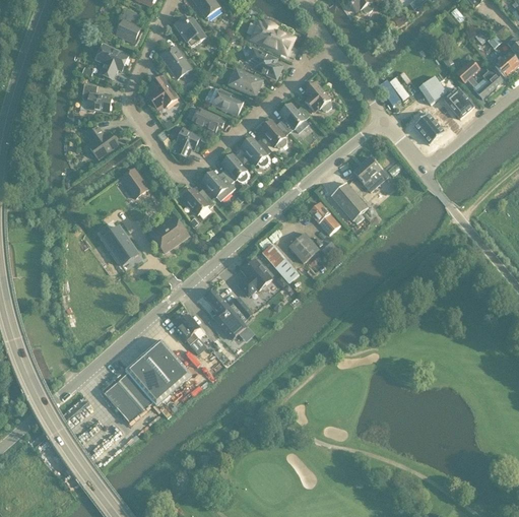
[(192,0),(205,17),(219,6),(214,0),(192,0)]
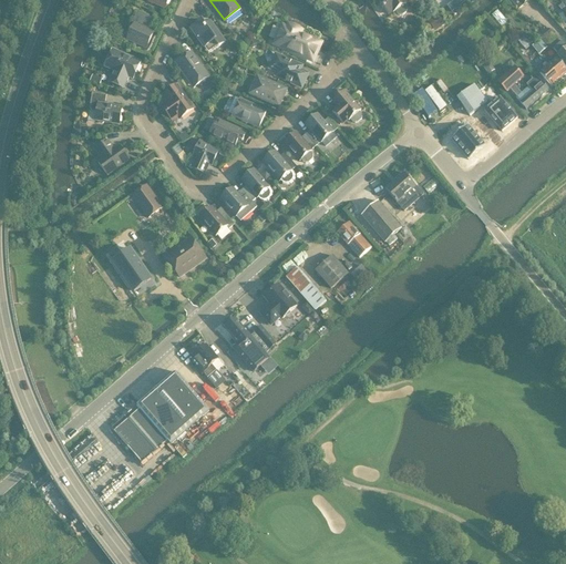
[(393,10),(394,9),(395,12),(399,13),(402,13),(404,10),(407,8),(405,4),(404,2),(405,1),(404,0),(379,0),(388,12),(392,9),(393,10)]
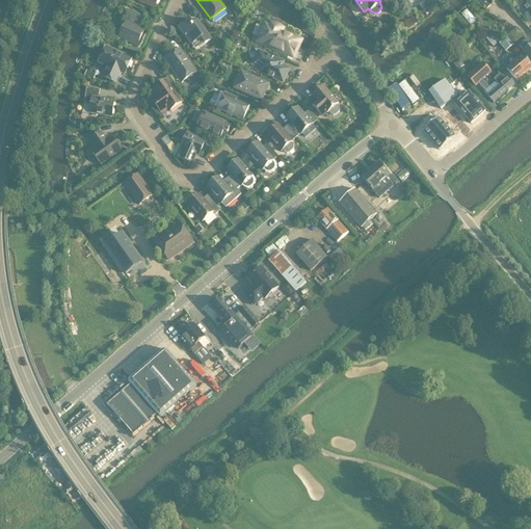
[(137,43),(143,28),(138,26),(142,16),(128,8),(123,20),(125,21),(118,34),(137,43)]
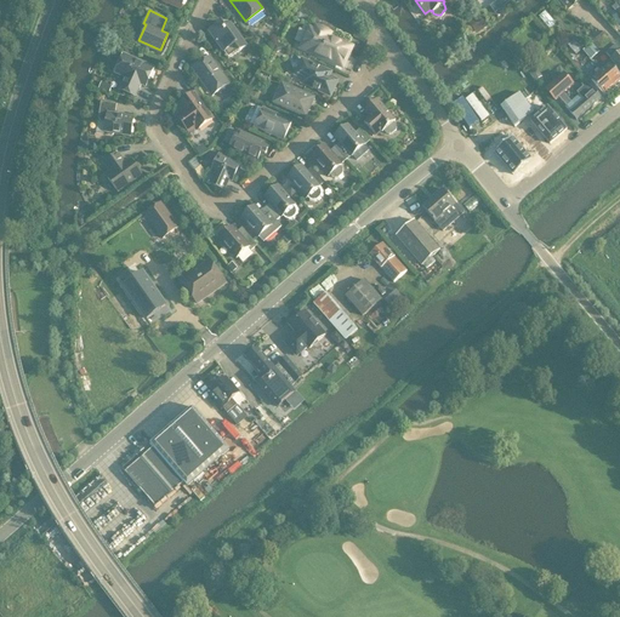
[(487,24),(478,15),(468,22),(476,32),(487,24)]
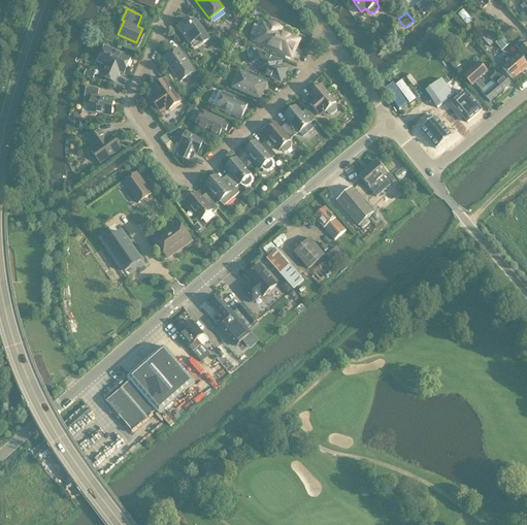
[(193,48),(208,37),(195,19),(190,22),(187,18),(177,25),(193,48)]
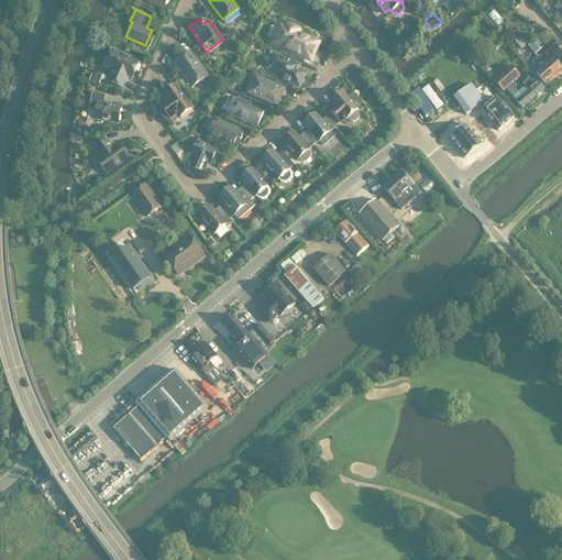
[(276,22),(267,40),(309,58),(318,41),(296,31),(297,29),(296,28),(295,26),(294,25),(291,24),(290,24),(289,24),(288,23),(286,23),(285,25),(276,22)]
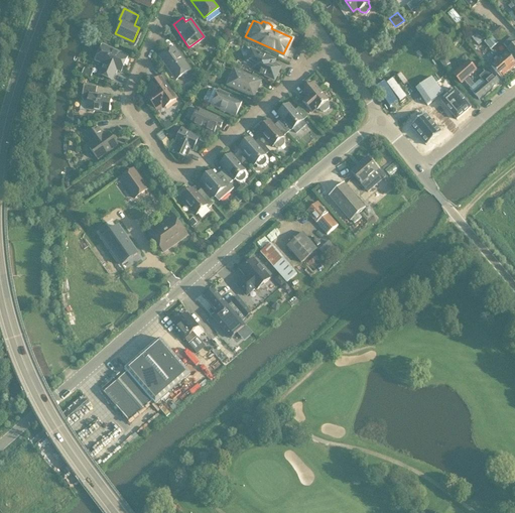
[(482,39),(476,31),(471,35),(478,43),(482,39)]
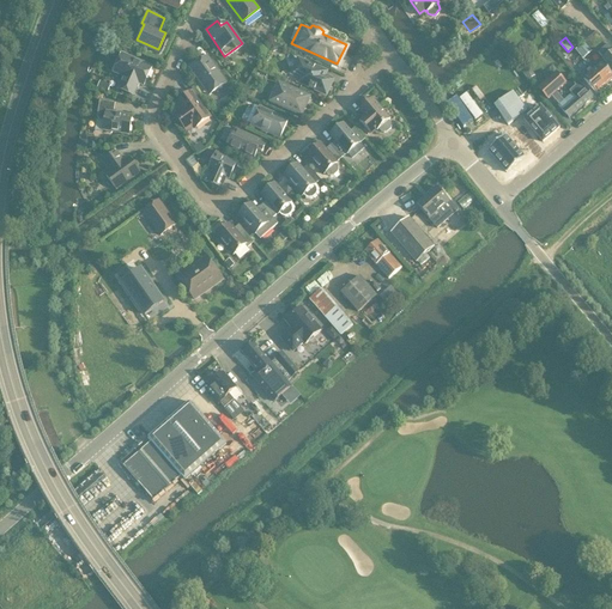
[(591,50),(583,41),(576,46),(585,55),(591,50)]
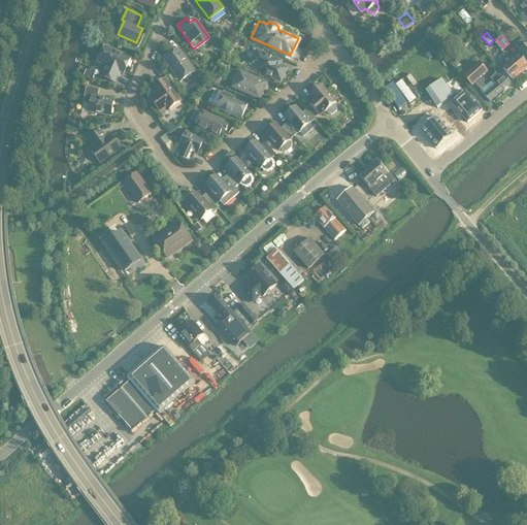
[(526,42),(523,37),(515,44),(526,58),(526,42)]
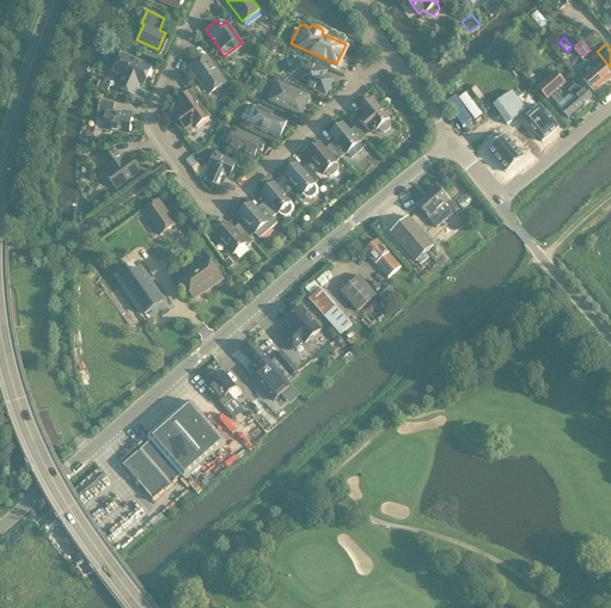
[(142,83),(151,65),(121,51),(112,69),(122,74),(117,86),(132,93),(138,80),(142,83)]
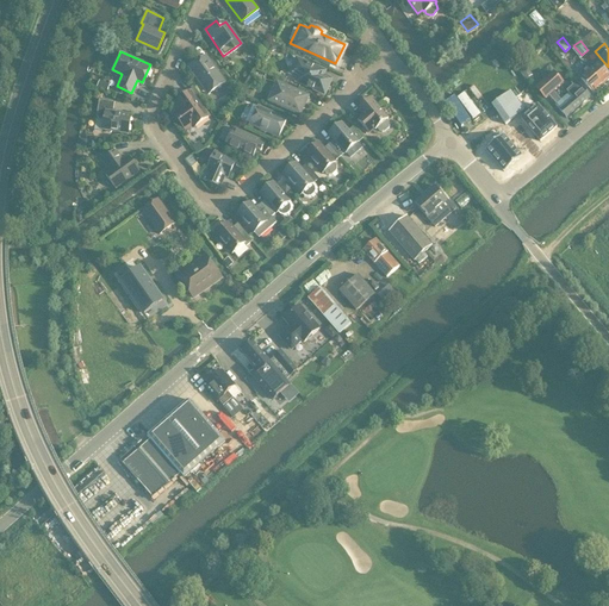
[(207,92),(224,80),(205,52),(188,66),(207,92)]
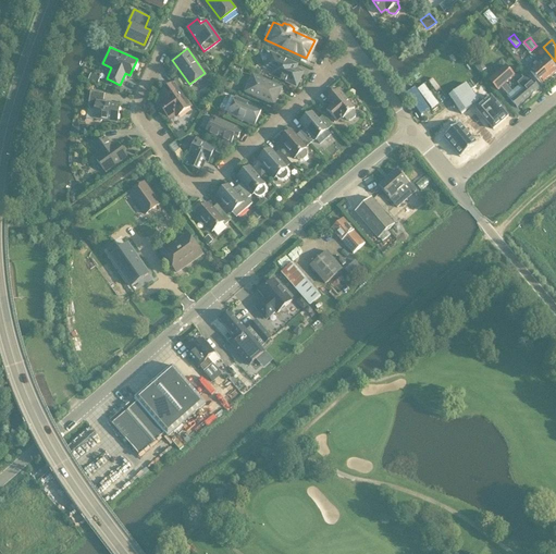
[(288,60),(287,60),(285,59),(285,58),(270,51),(263,65),(274,70),(273,74),(295,84),(301,70),(294,66),(293,68),(289,66),(291,64),(292,63),(292,62),(291,61),(289,60),(288,60)]
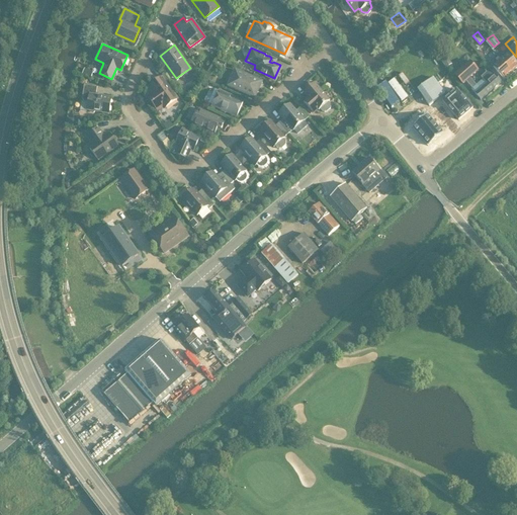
[(516,62),(508,52),(500,58),(511,70),(516,64),(516,62)]
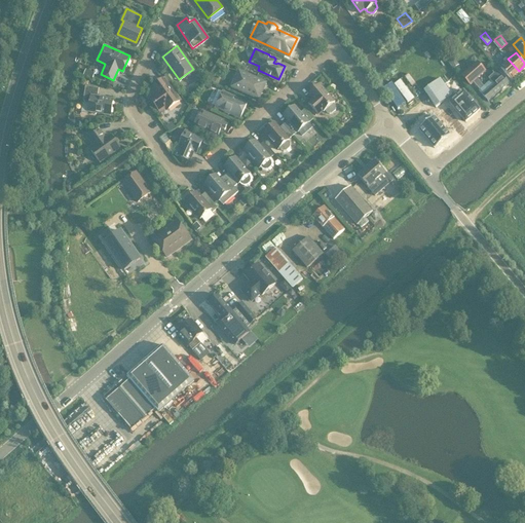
[(511,78),(519,71),(508,59),(500,66),(511,78)]
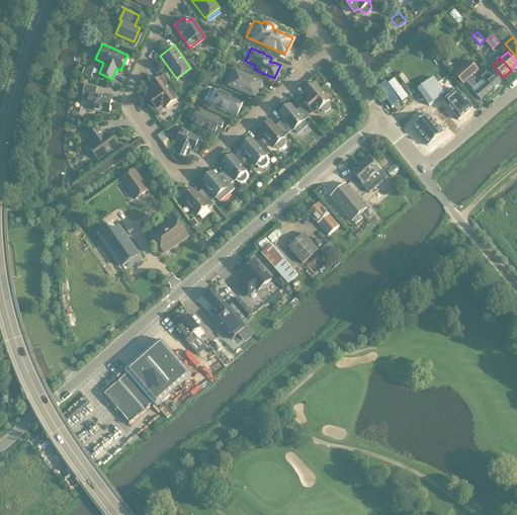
[(480,98),(489,90),(500,80),(494,73),(487,66),(484,68),(486,70),(481,75),(483,77),(476,84),(468,76),(477,69),(468,60),(453,73),(461,82),(465,79),(471,87),(470,87),(480,98)]
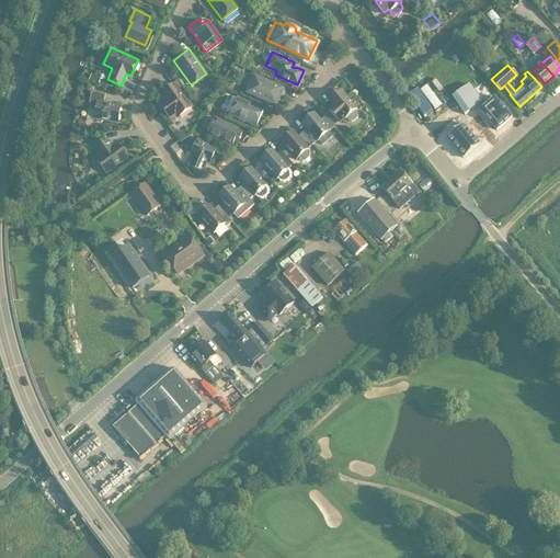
[(91,72),(89,78),(98,81),(100,76),(91,72)]
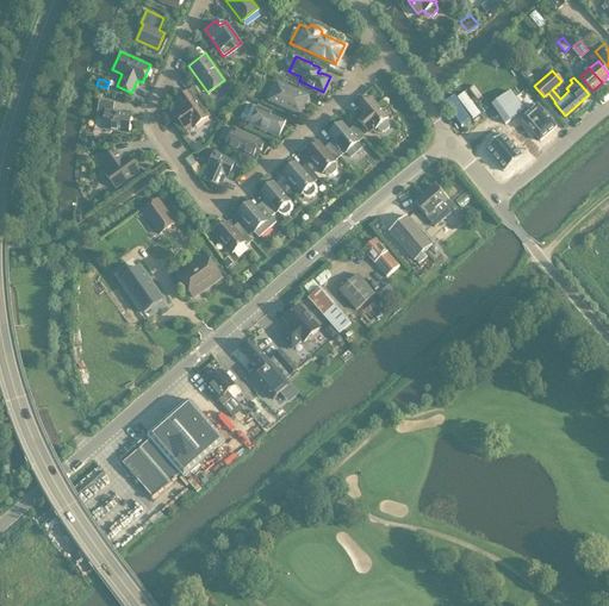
[(275,80),(274,83),(272,85),(271,87),(269,88),(268,91),(268,93),(268,95),(267,99),(299,113),(308,94),(275,80)]
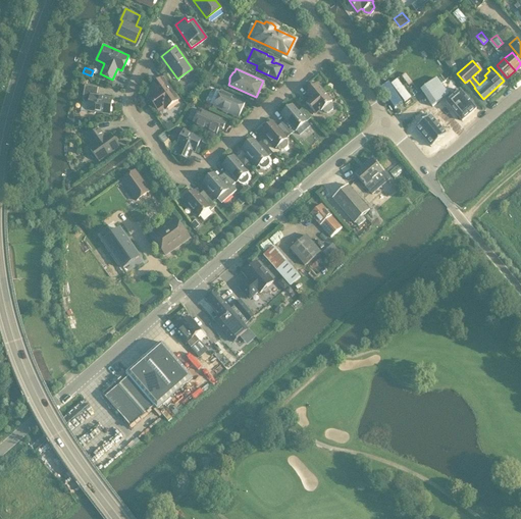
[(165,106),(177,98),(161,76),(150,85),(155,92),(149,97),(157,108),(163,104),(165,106)]
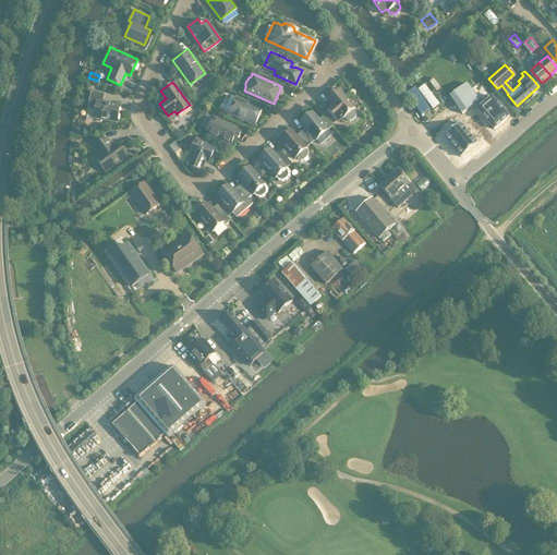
[(353,108),(354,107),(338,88),(326,98),(333,105),(327,109),(336,120),(341,116),(342,117),(343,116),(346,118),(349,119),(351,118),(354,116),(355,112),(354,110),(353,108)]
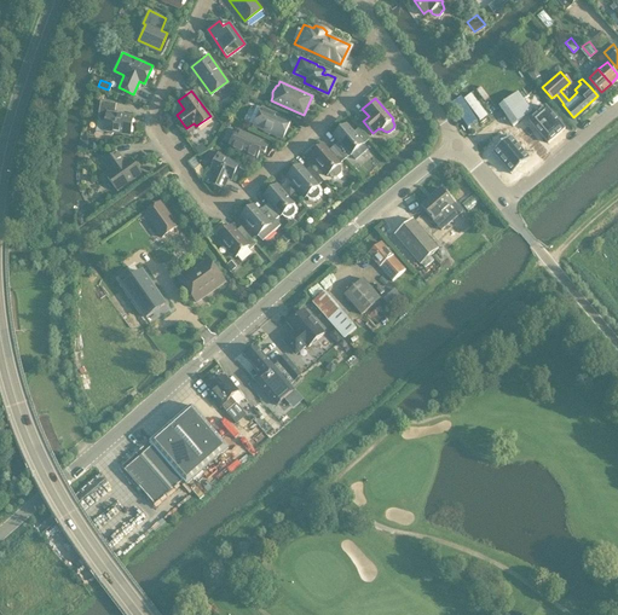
[(97,119),(94,129),(103,131),(103,129),(104,129),(105,129),(107,132),(111,132),(113,131),(114,131),(130,133),(132,115),(117,112),(117,110),(114,109),(115,102),(99,99),(97,116),(99,119),(97,119)]
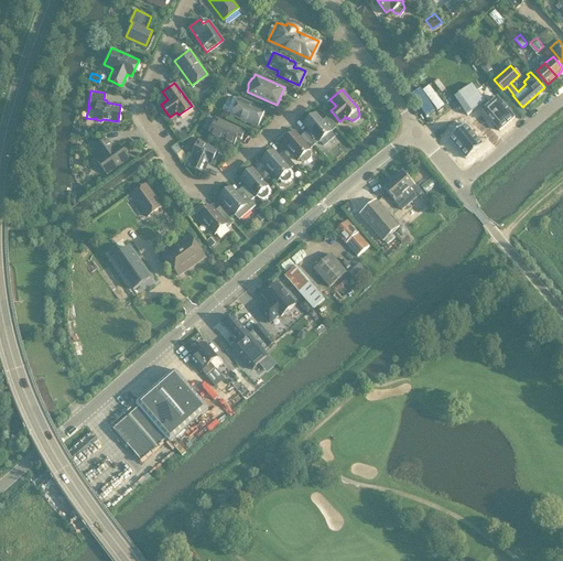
[(498,129),(499,128),(512,116),(513,116),(512,115),(497,96),(496,95),(495,96),(496,96),(482,108),(482,107),(480,108),(482,109),(498,128),(498,129)]
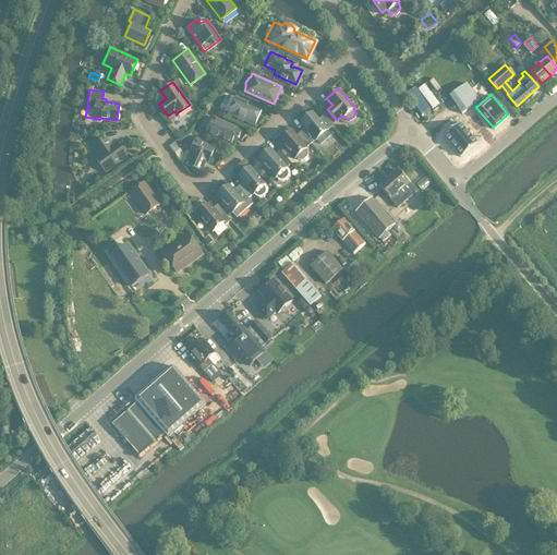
[(252,123),(259,106),(235,95),(228,111),(252,123)]
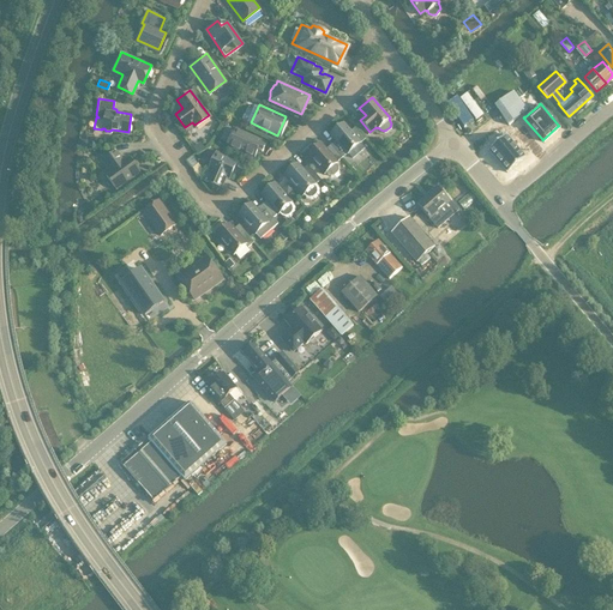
[(337,140),(331,145),(341,156),(347,151),(352,156),(362,145),(359,142),(359,140),(364,136),(364,137),(365,137),(354,125),(349,130),(342,122),(330,132),(337,140)]
